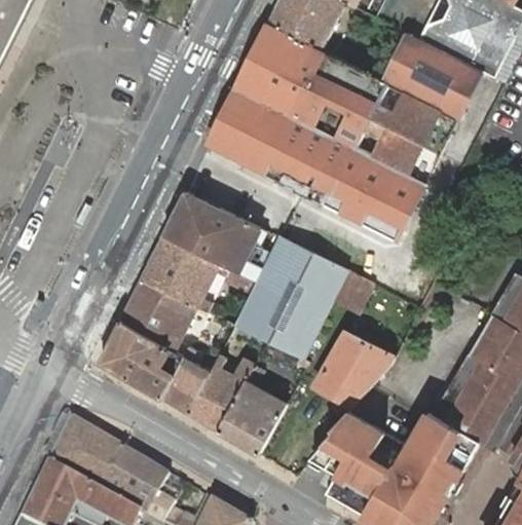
[(0,41),(21,0),(0,0),(0,41)]
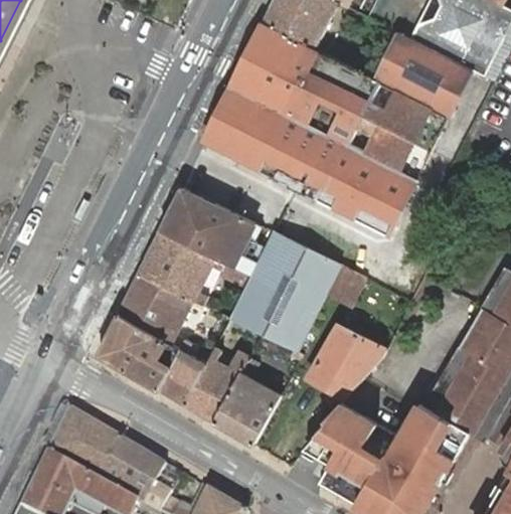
[(328,0),(273,0),(262,23),(313,49),(336,4),(328,0)]
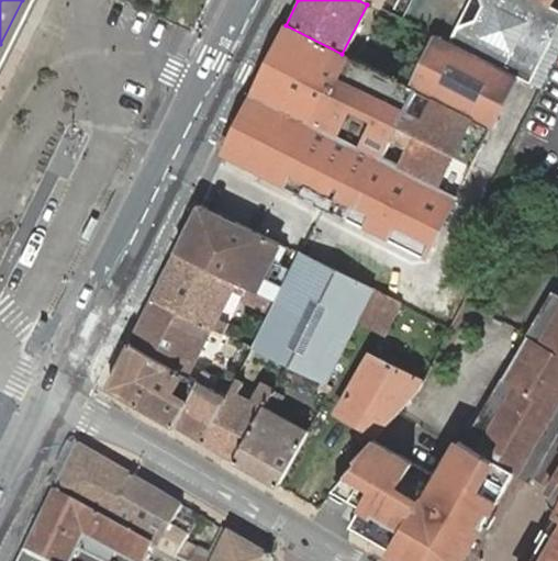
[(467,0),(445,42),(537,87),(557,44),(557,13),(529,0),(467,0)]
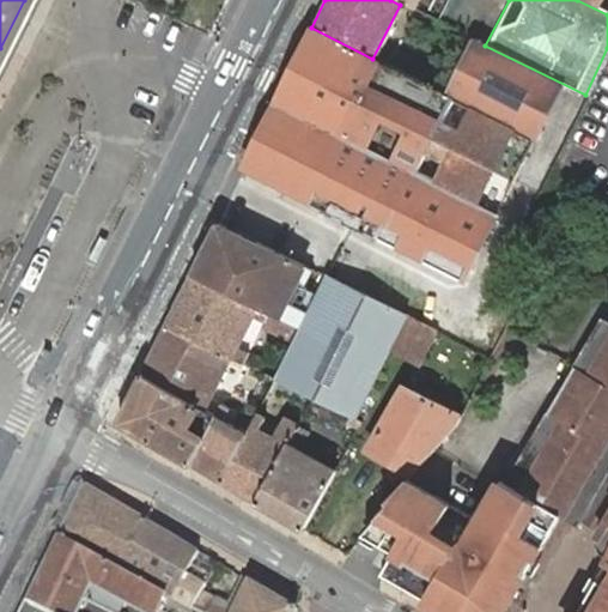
[(460,280),(530,138),(447,96),(445,95),(372,59),(311,28),(241,170),(350,225),(460,280)]
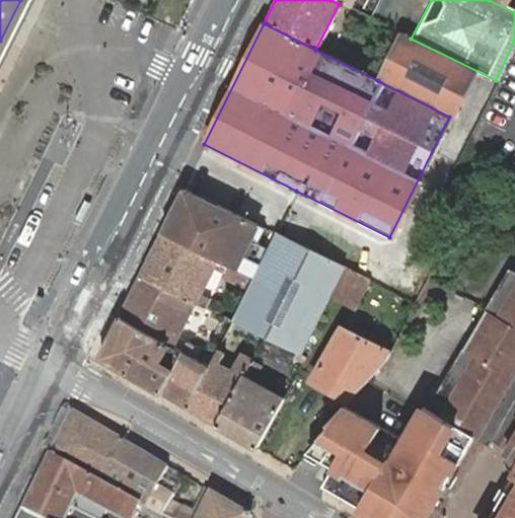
[(378,81),(449,117),(471,72),(400,34),(378,81)]
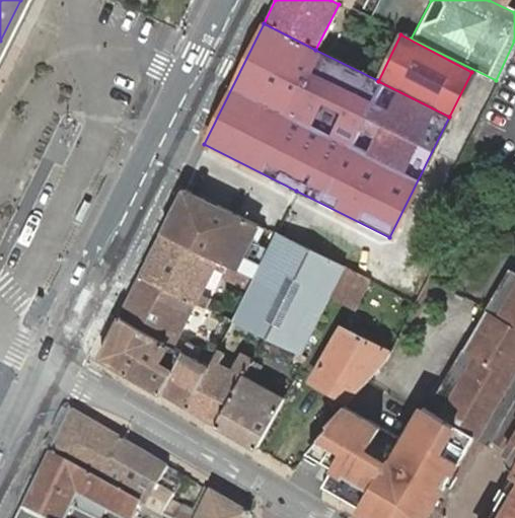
[(230,267),(234,269),(256,225),(242,219),(182,190),(179,190),(159,232),(230,267)]
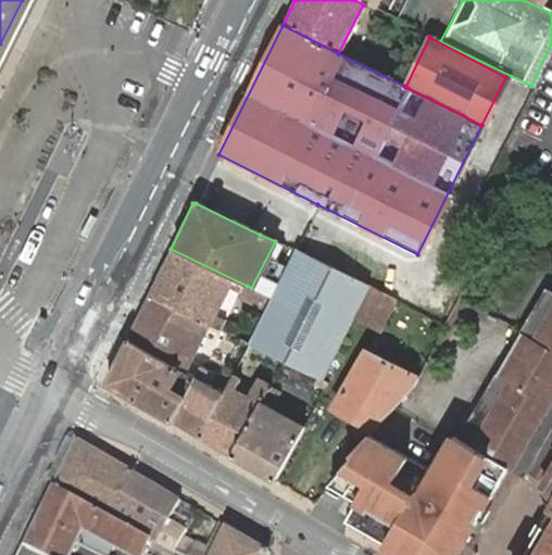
[(218,330),(224,332),(227,325),(222,323),(224,319),(212,313),(225,287),(237,293),(238,291),(243,293),(247,286),(171,249),(148,294),(218,330)]
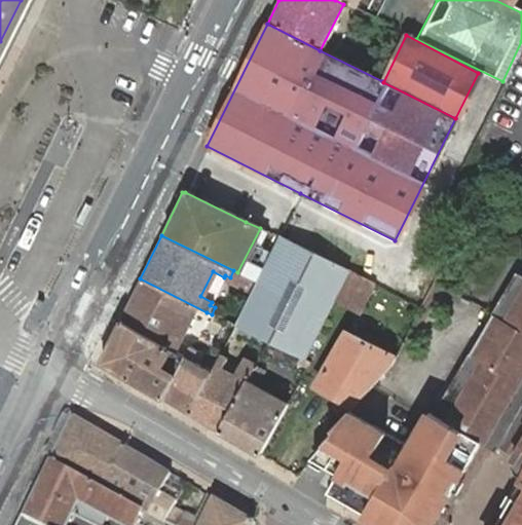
[(297,358),(301,359),(332,299),(345,271),(277,236),(255,280),(233,325),(265,341),(297,358)]
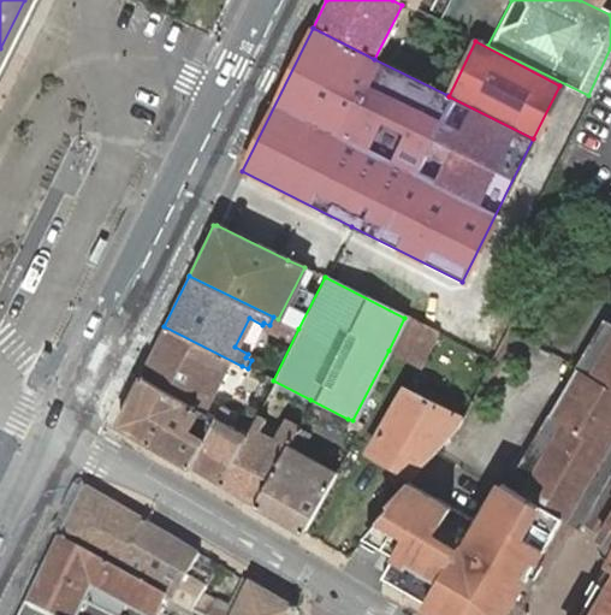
[(404,318),(389,350),(417,365),(433,333),(404,318)]
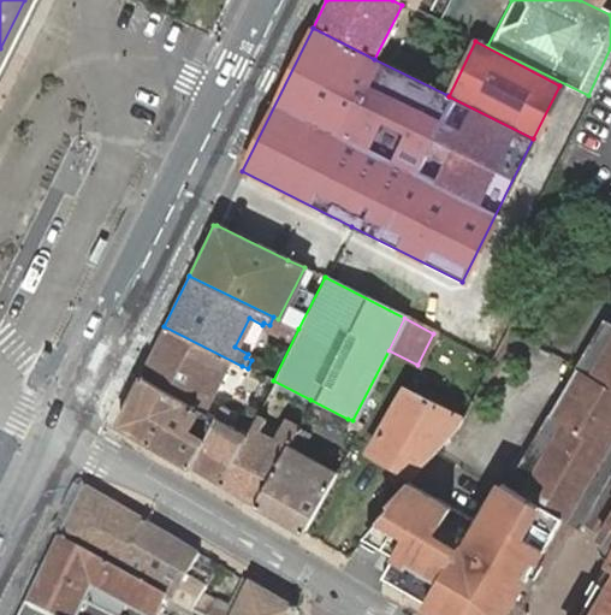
[(610,326),(601,321),(511,479),(514,480),(510,489),(561,519),(577,527),(580,525),(589,530),(600,537),(598,540),(599,542),(610,521),(610,475),(609,475),(610,469),(610,326)]
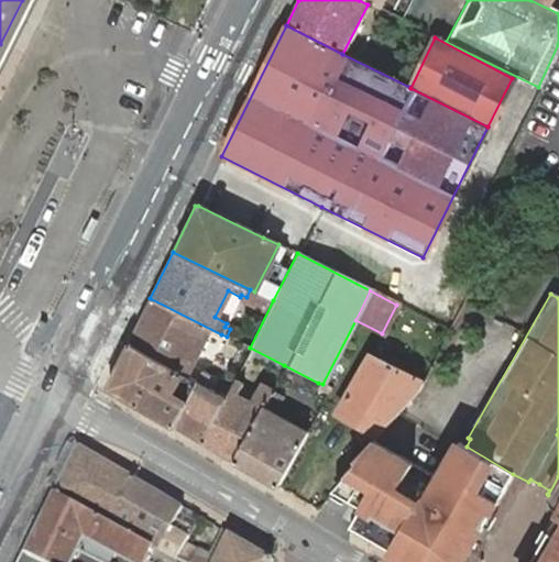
[(221,334),(150,298),(128,343),(176,372),(195,382),(199,373),(189,367),(206,334),(218,341),(221,334)]
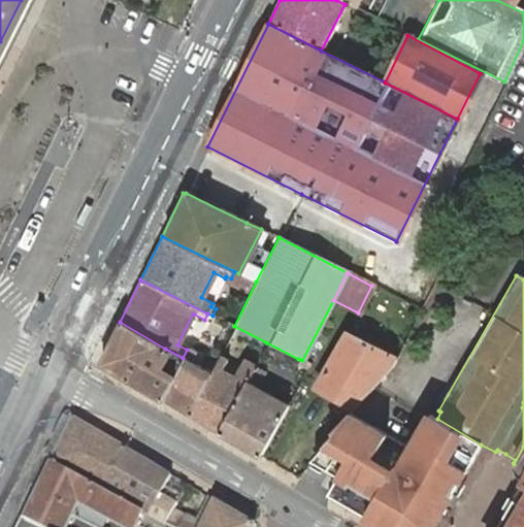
[(204,320),(193,314),(185,331),(196,336),(204,320)]
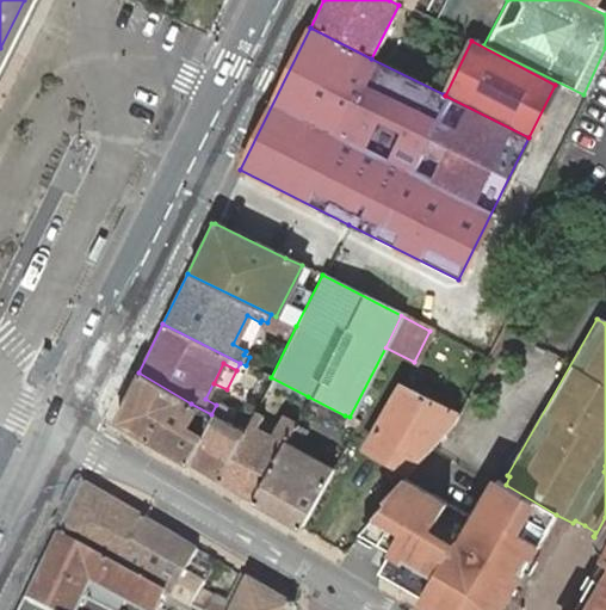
[(116,423),(186,464),(201,435),(206,423),(211,414),(191,404),(138,373),(115,420),(116,423)]
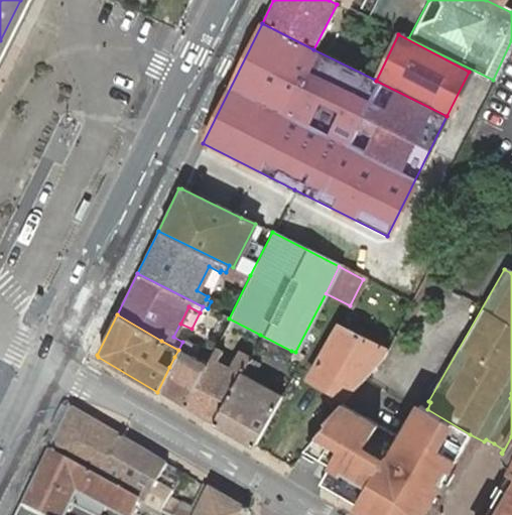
[(381,358),(386,350),(338,326),(307,379),(344,400),(359,384),(375,366),(381,358)]
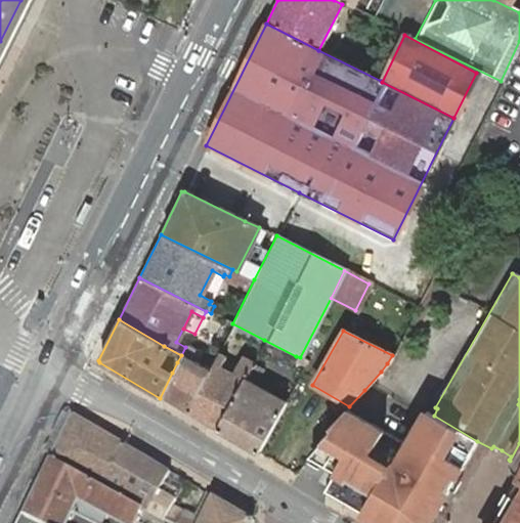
[(160,398),(186,413),(209,372),(188,360),(192,352),(185,347),(181,355),(177,362),(172,373),(160,398)]
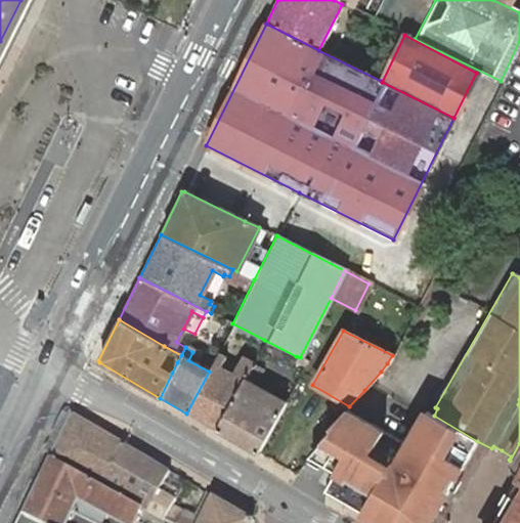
[(186,413),(216,431),(242,381),(251,364),(239,358),(230,375),(219,368),(223,359),(217,356),(209,372),(186,413)]
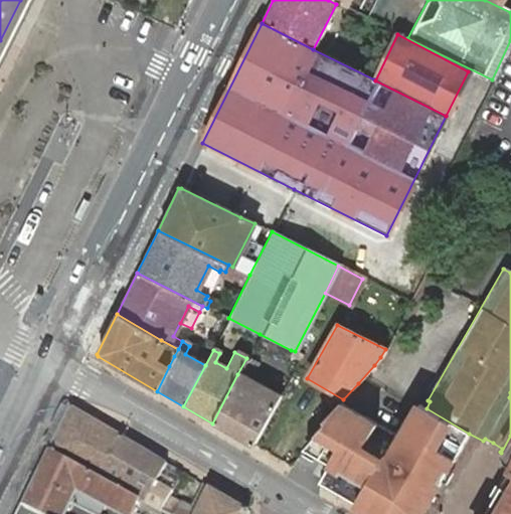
[(289,355),(298,360),(301,354),(295,351),(291,350),(289,355)]
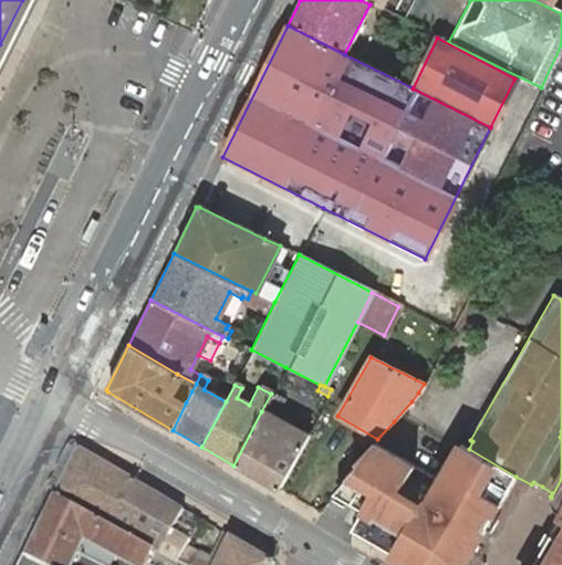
[(233,466),(277,491),(306,436),(305,436),(272,417),(282,400),(271,394),(261,411),(233,466)]
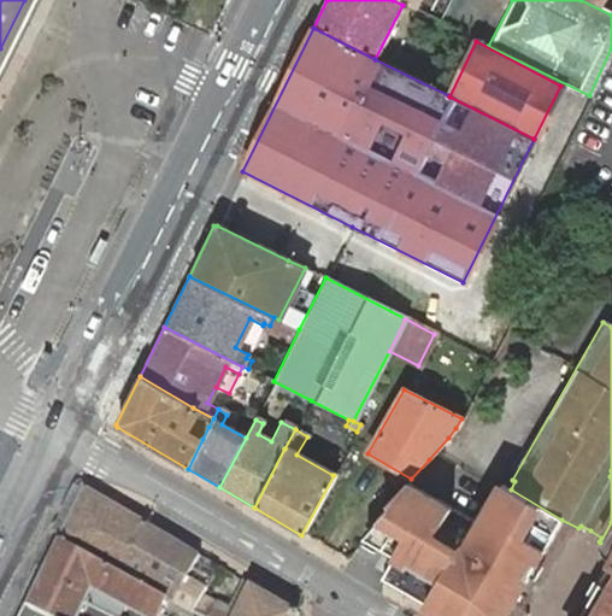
[(378,580),(437,615),(441,615),(511,490),(507,487),(501,485),(477,526),(406,484),(388,504),(389,505),(363,539),(393,556),(378,580)]
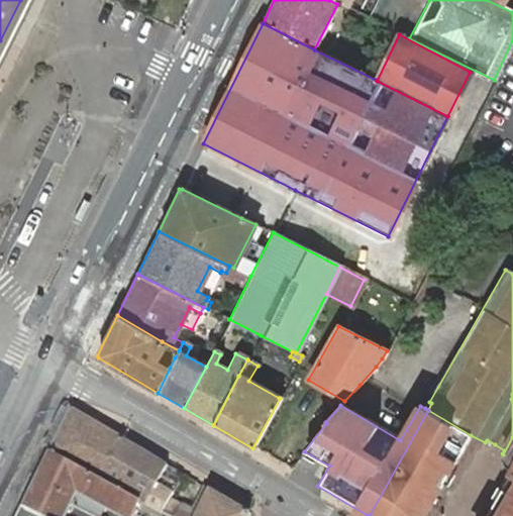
[(419,515),(425,511),(471,435),(428,410),(370,515),(419,515)]
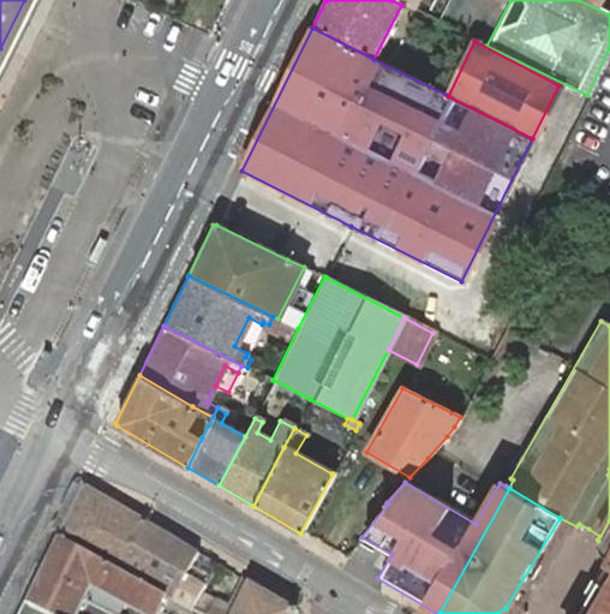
[(81,492),(57,541),(117,573),(144,525),(85,490),(81,492)]
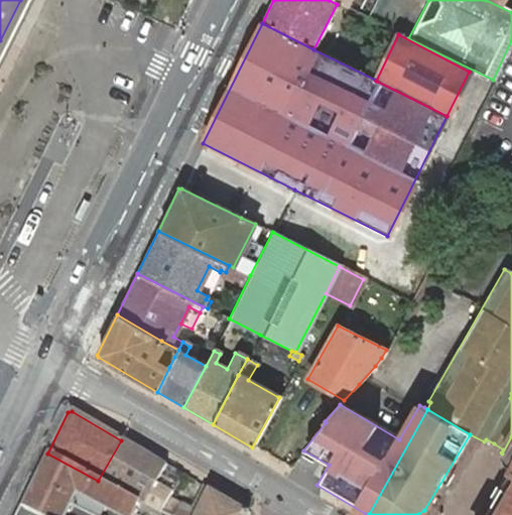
[(511,459),(511,436),(502,454),(511,459)]
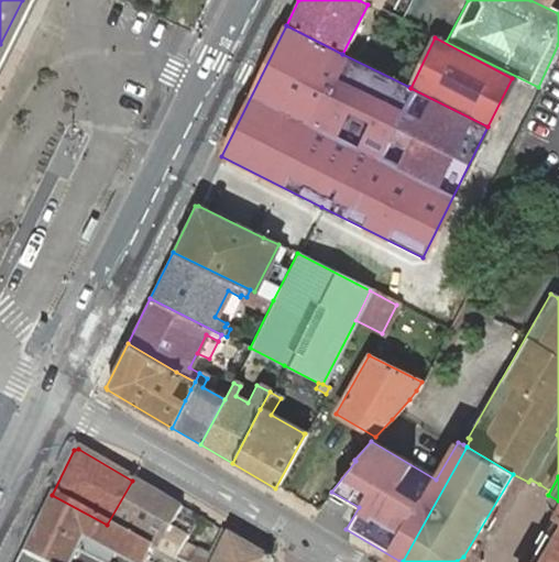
[(173,560),(173,559),(183,544),(186,538),(168,529),(174,518),(179,509),(132,481),(107,525),(146,547),(173,560)]
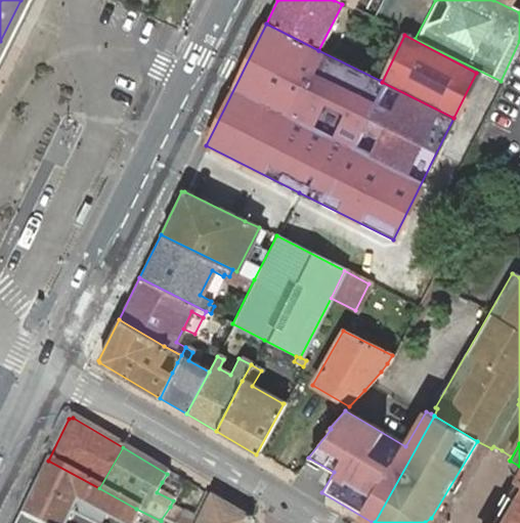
[(48,461),(20,516),(33,522),(61,522),(67,512),(73,499),(117,522),(129,522),(136,509),(99,488),(48,461)]
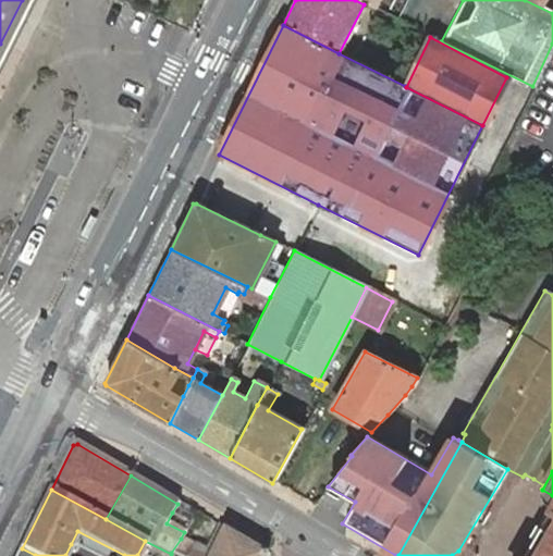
[(552,555),(552,506),(524,555),(552,555)]
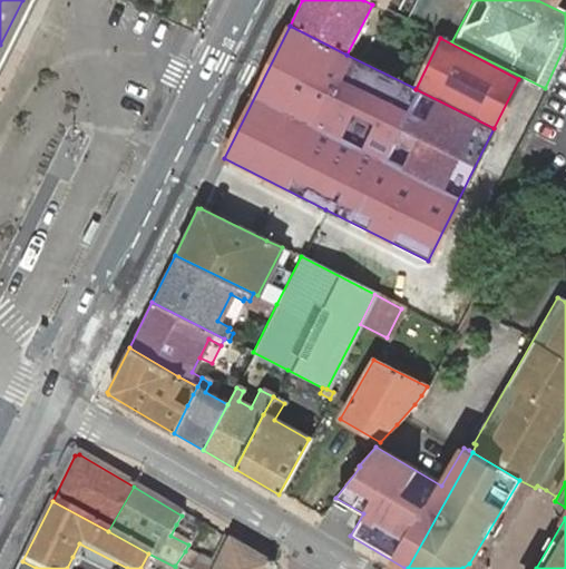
[(194,536),(176,526),(171,536),(188,545),(194,536)]
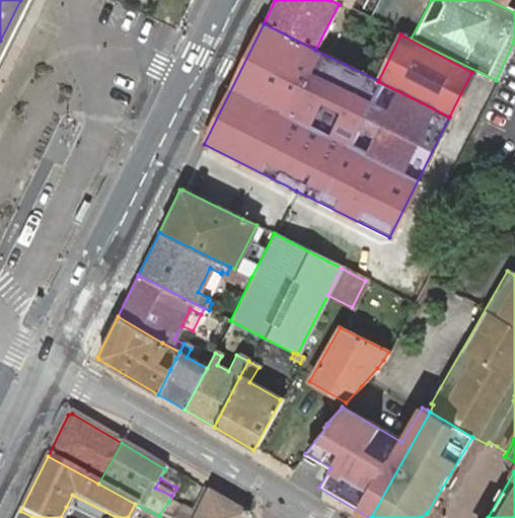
[(248,517),(208,494),(197,516),(196,517),(185,517),(178,515),(181,509),(168,502),(159,515),(163,517),(248,517)]
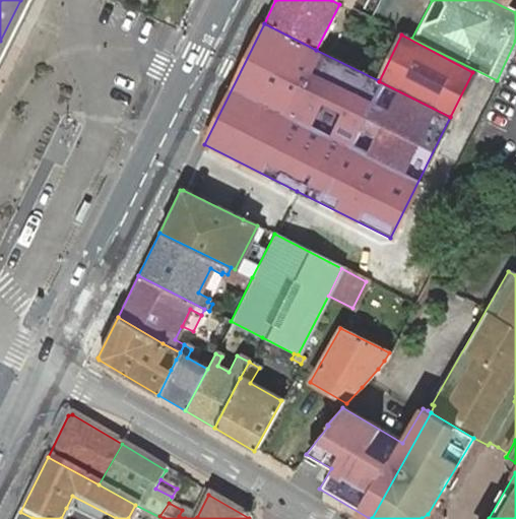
[(89,518),(66,508),(61,518),(89,518)]
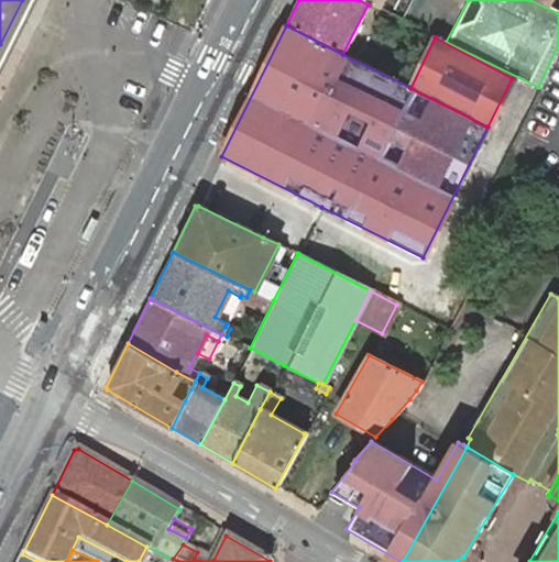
[(212,561),(214,560),(197,552),(194,559),(200,561),(212,561)]
